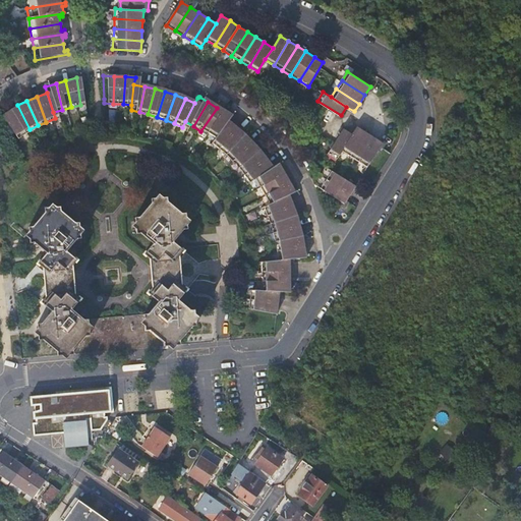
[(17,105),(8,110),(21,133),(30,129),(17,105)]
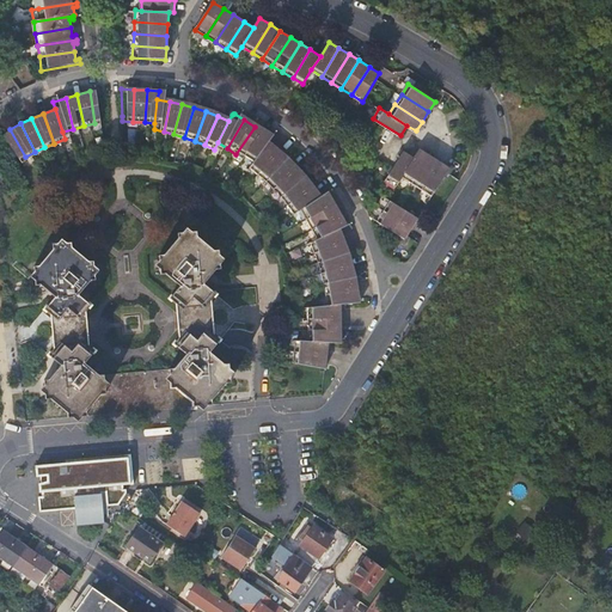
[(264,133),(255,127),(236,154),(245,160),(259,139),(264,133)]
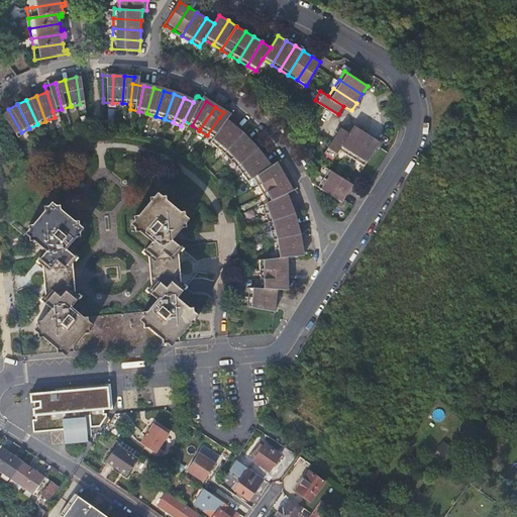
[(21,132),(8,109),(0,114),(0,115),(14,137),(21,132)]
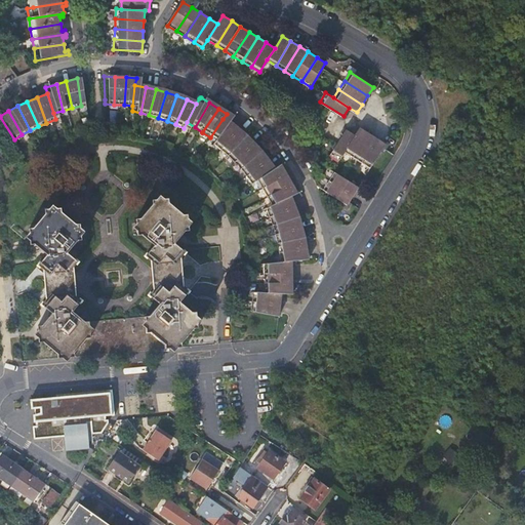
[(232,126),(223,119),(210,137),(207,143),(214,149),(232,126)]
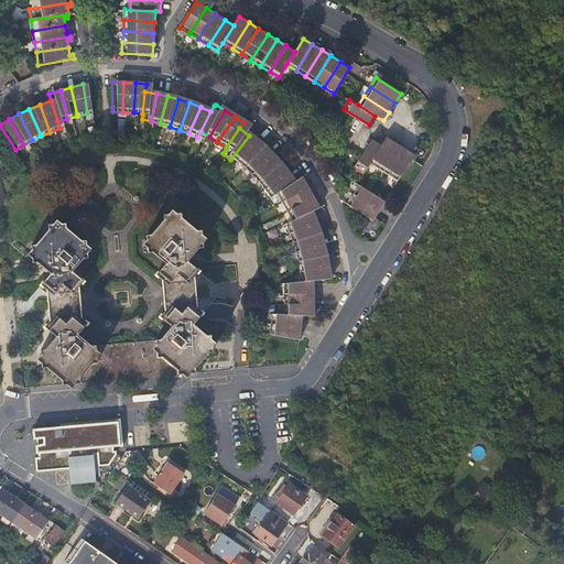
[(258,143),(249,136),(230,160),(238,165),(258,143)]
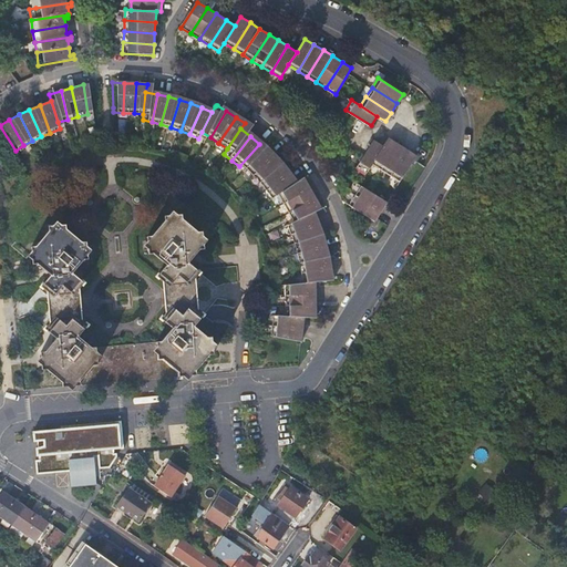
[(381,168),(398,143),(389,137),(383,146),(372,163),(381,168)]
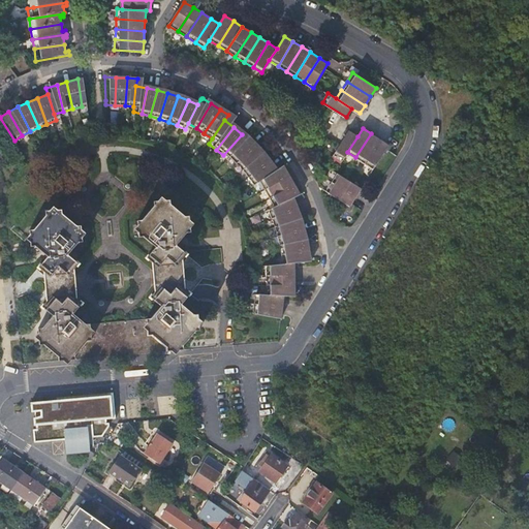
[(347,152),(358,136),(349,131),(334,154),(343,159),(347,152)]
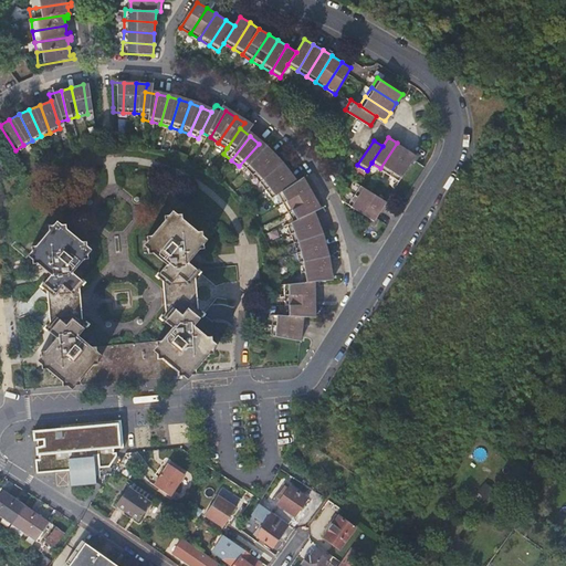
[(407,149),(397,143),(380,168),(390,174),(407,149)]
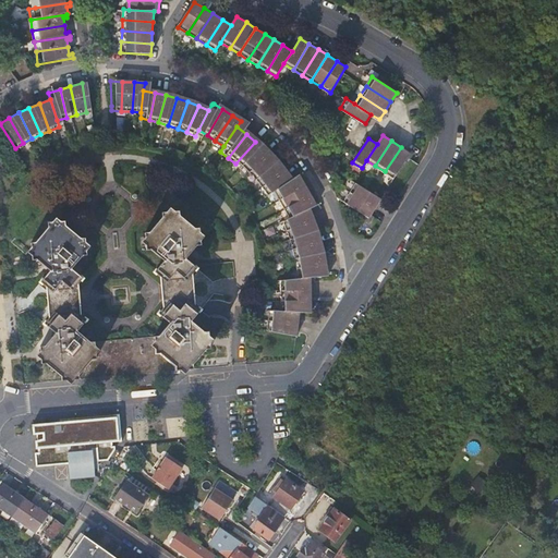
[(263,149),(255,142),(235,164),(242,170),(263,149)]
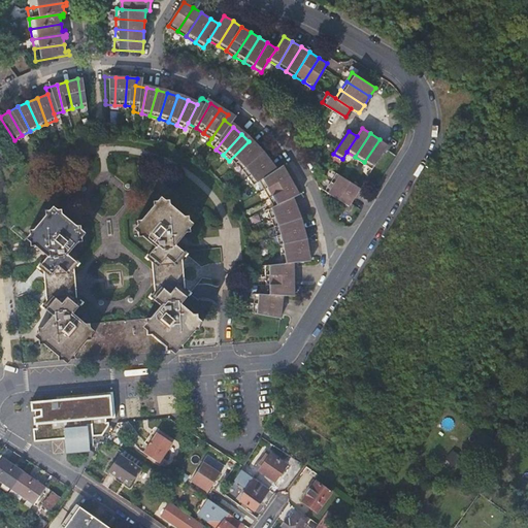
[(389,144),(380,139),(364,162),(373,168),(389,144)]
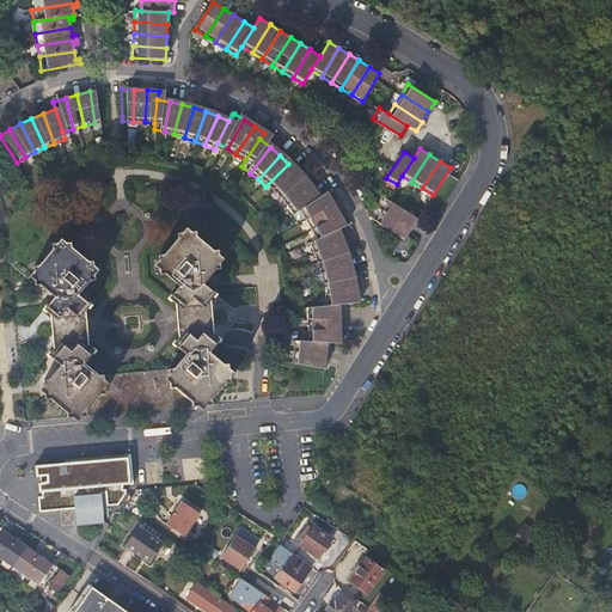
[(298,172),(288,164),(265,187),(274,195),(298,172)]
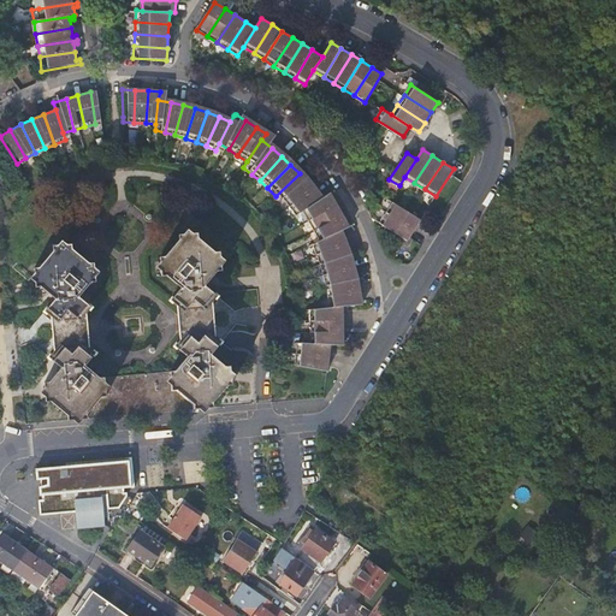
[(308,184),(300,173),(276,196),(283,205),(308,184)]
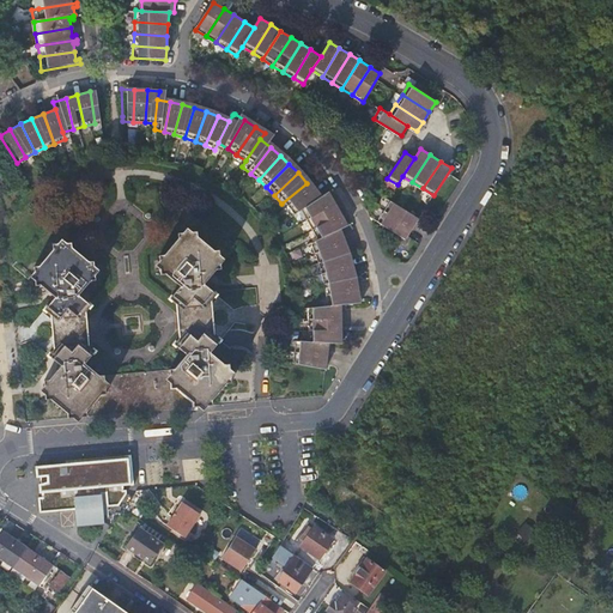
[(314,193),(307,183),(281,204),(286,210),(287,211),(293,207),(314,193)]
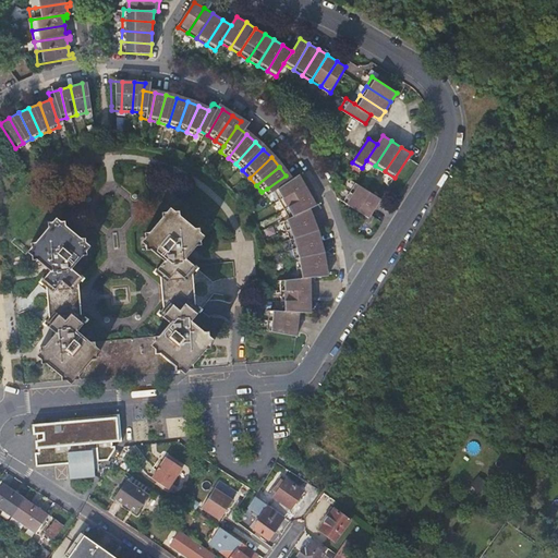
[(291,171),(286,176),(267,189),(273,198),(298,182),(291,171)]
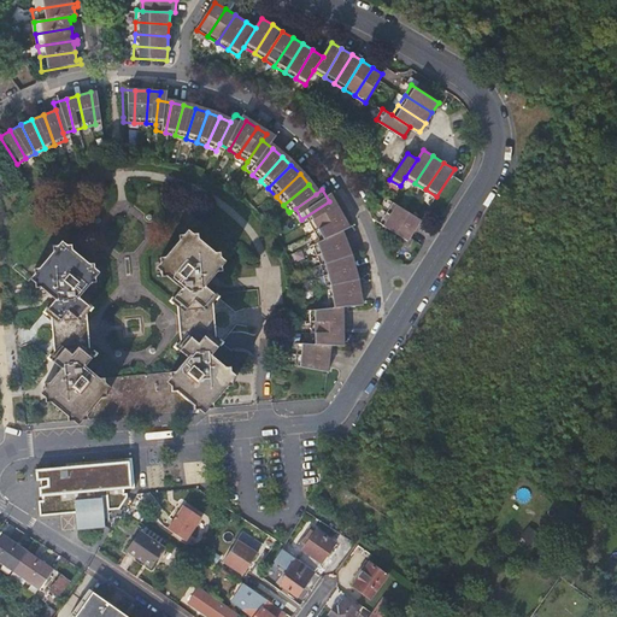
[(335,213),(329,201),(301,219),(307,229),(335,213)]
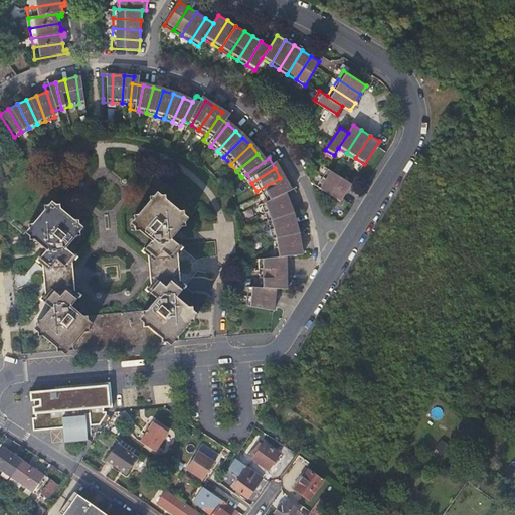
[(323,177),(346,191),(351,183),(329,168),(323,177)]
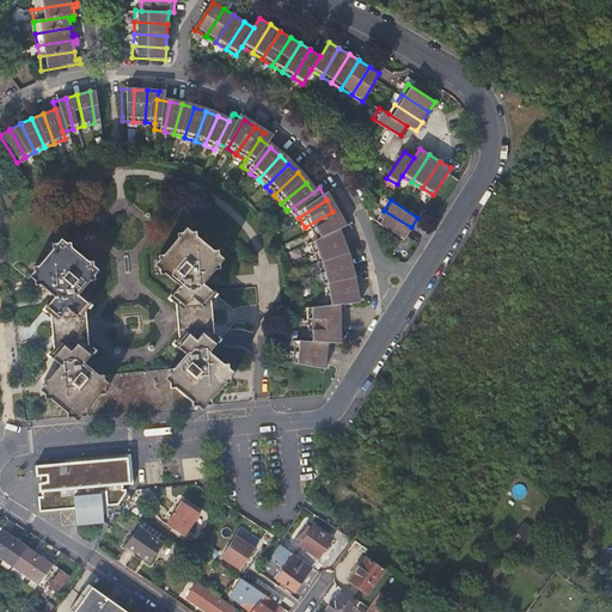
[(405,237),(411,227),(384,210),(378,221),(405,237)]
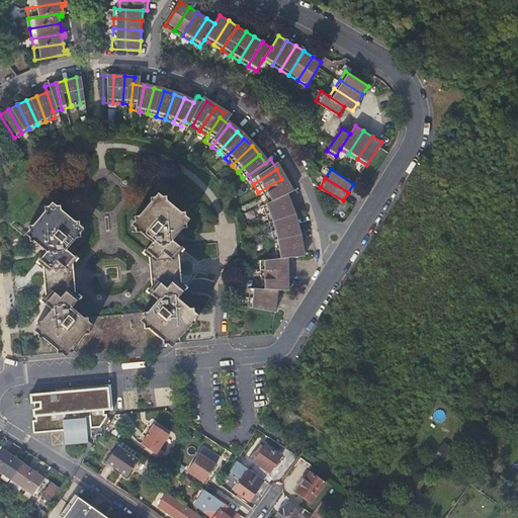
[(286,188),(281,179),(258,192),(262,200),(280,190),(286,188)]
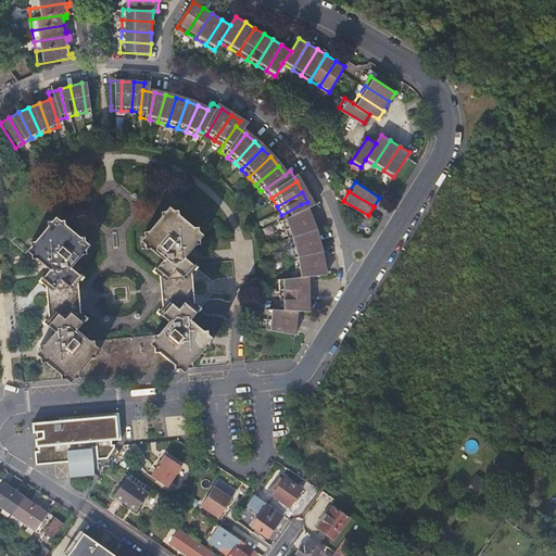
[(175,209),(168,209),(168,205),(162,206),(163,213),(151,228),(146,228),(147,235),(150,235),(151,240),(147,241),(147,245),(150,245),(164,256),(155,268),(167,278),(175,269),(174,266),(178,266),(178,268),(187,275),(196,264),(186,255),(196,242),(202,241),(201,236),(198,236),(198,230),(201,230),(200,224),(196,224),(180,212),(180,204),(175,204),(175,209)]
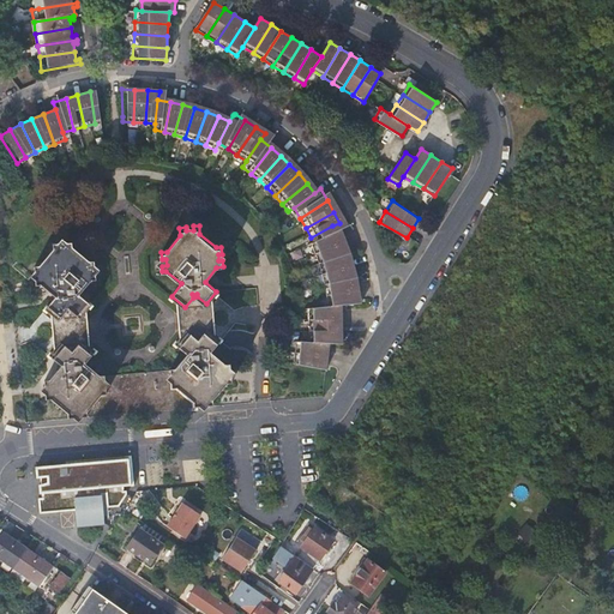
[(338,239),(332,226),(311,238),(305,240),(308,251),(338,239)]
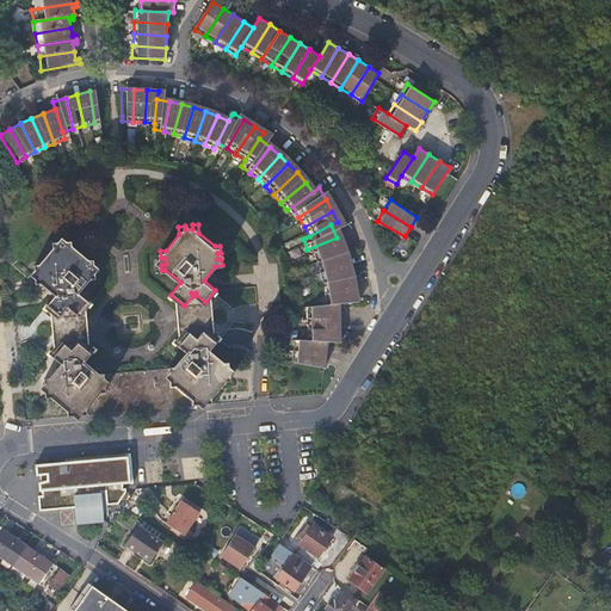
[(60,236),(53,238),(54,246),(41,263),(36,263),(37,270),(41,270),(42,277),(37,278),(38,282),(41,282),(56,294),(47,307),(60,318),(68,308),(68,304),(73,304),(73,307),(82,314),(92,301),(81,291),(93,276),(97,276),(97,270),(92,270),(92,264),(96,264),(96,258),(91,259),(74,245),(73,236),(67,236),(67,240),(61,240),(60,236)]
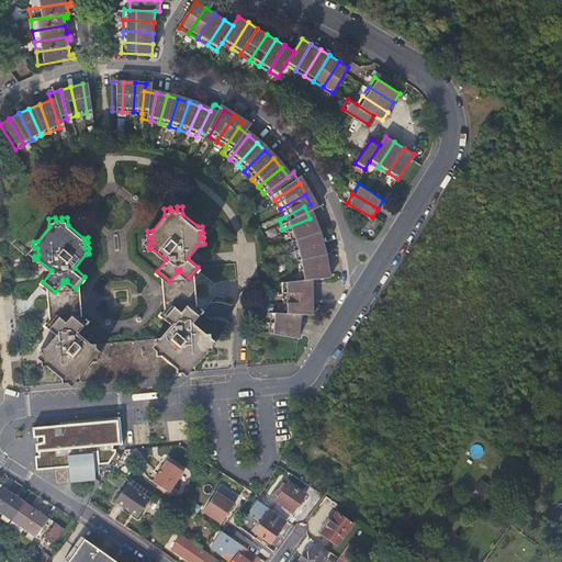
[(314,229),(310,218),(282,229),(285,239),(314,229)]
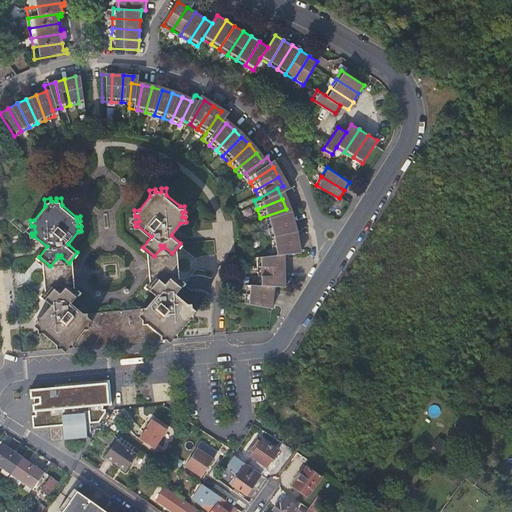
[(263,226),(289,218),(286,209),(260,218),(263,226)]
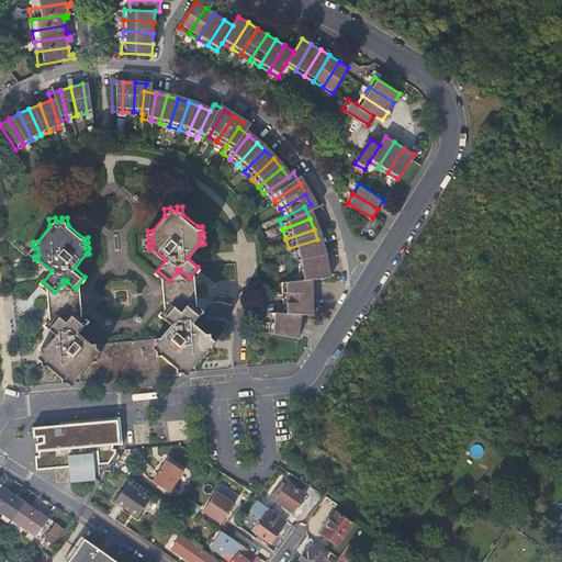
[(291,256),(292,258),(321,251),(317,239),(289,248),(291,256)]
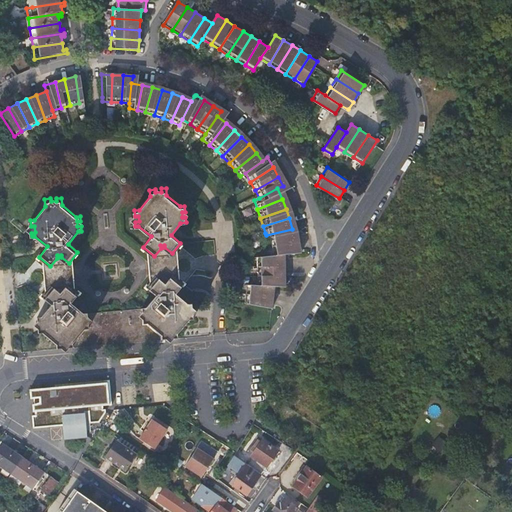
[(266,235),(268,244),(294,240),(292,229),(266,235)]
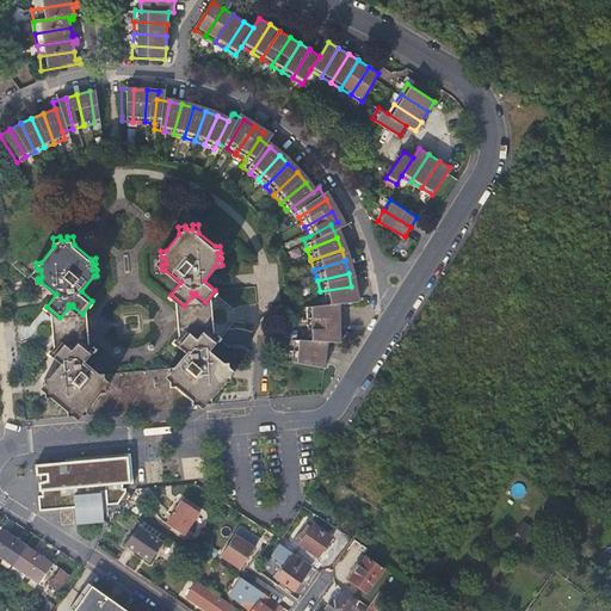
[(320,291),(321,302),(341,300),(353,298),(351,287),(320,291)]
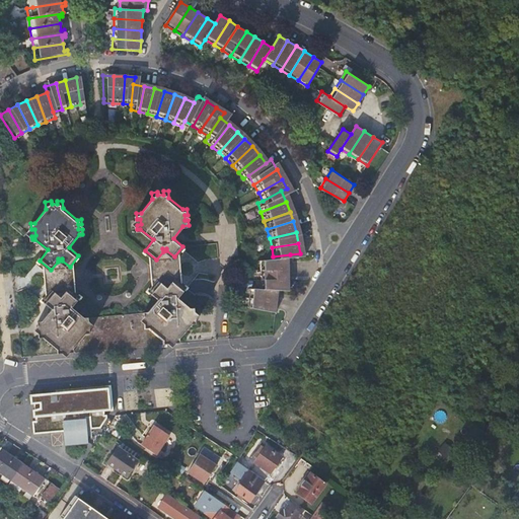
[(263,257),(263,268),(290,267),(290,254),(273,256),(263,257)]
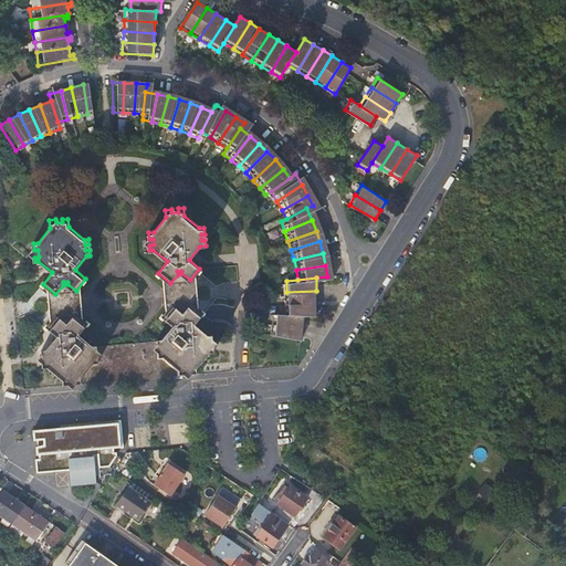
[(286,292),(286,303),(316,304),(316,291),(286,292)]
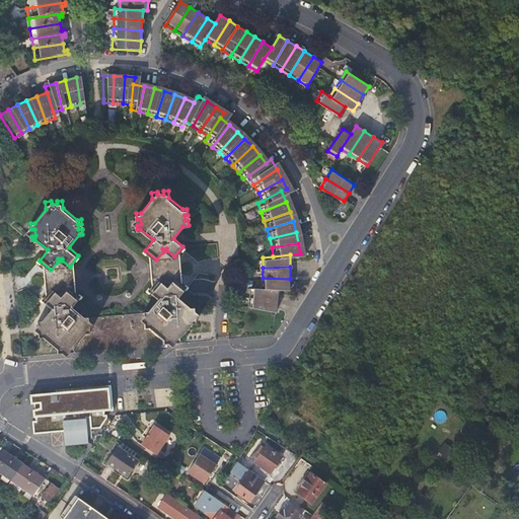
[(162,338),(163,345),(180,343),(180,337),(192,321),(196,321),(195,315),(191,315),(191,310),(195,309),(195,305),(191,305),(178,296),(187,285),(174,276),(168,283),(168,287),(164,287),(164,285),(156,279),(147,290),(157,298),(146,312),(144,312),(145,326),(149,326),(162,338)]
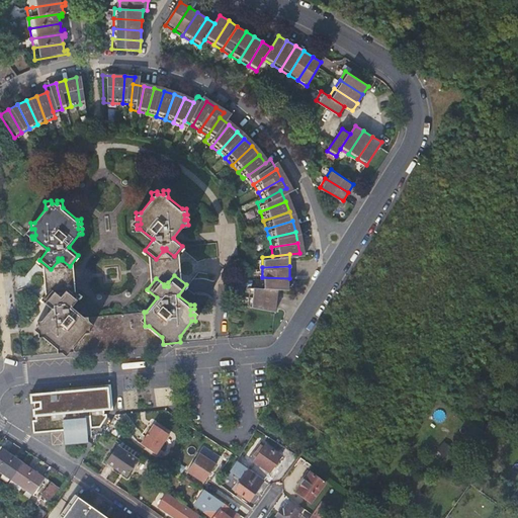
[(262,277),(262,287),(279,288),(289,289),(289,278),(262,277)]
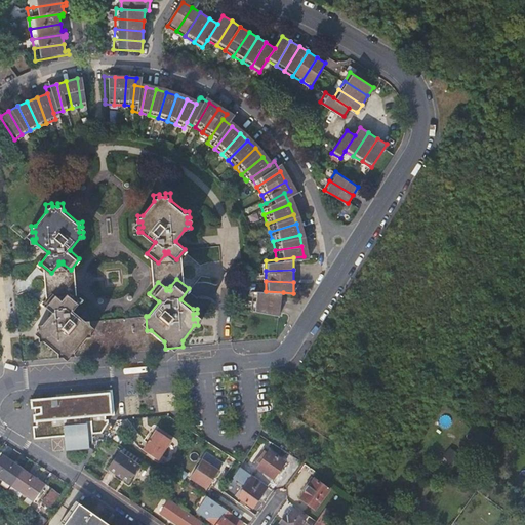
[(58,350),(58,357),(77,356),(76,348),(88,335),(91,335),(90,321),(88,321),(75,309),(84,299),(72,289),(65,296),(65,299),(61,299),(61,296),(53,289),(43,300),(53,310),(43,321),(40,322),(40,326),(43,326),(44,332),(41,333),(41,338),(45,337),(58,350)]
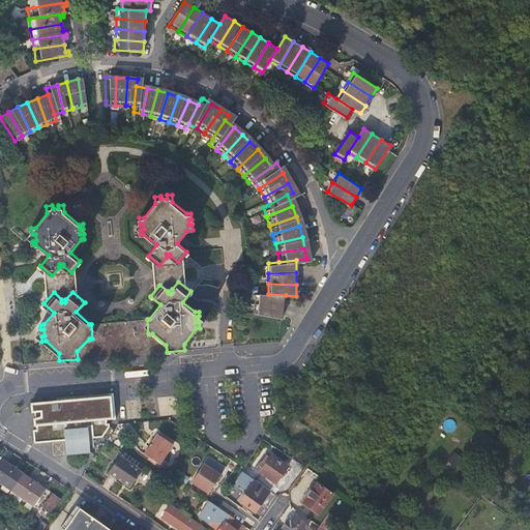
[(257,293),(256,302),(284,306),(286,295),(268,294),(257,293)]
